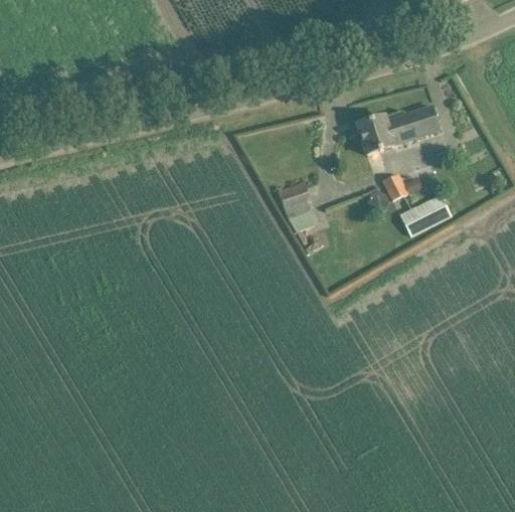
[(441,130),(433,107),(387,121),(385,116),(358,124),(367,155),(394,146),(394,145),(441,130)]
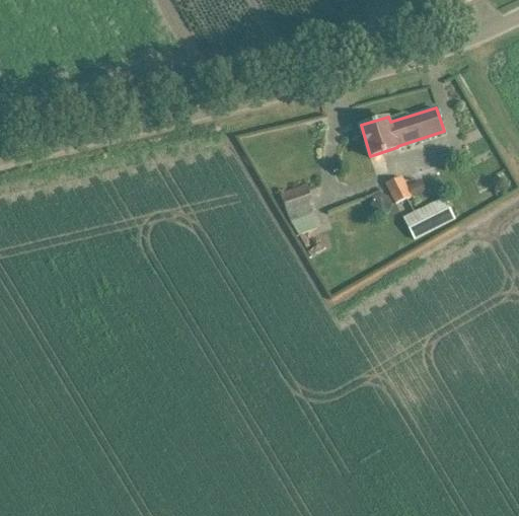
[(375,186),(371,174),(357,180),(361,192),(375,186)]
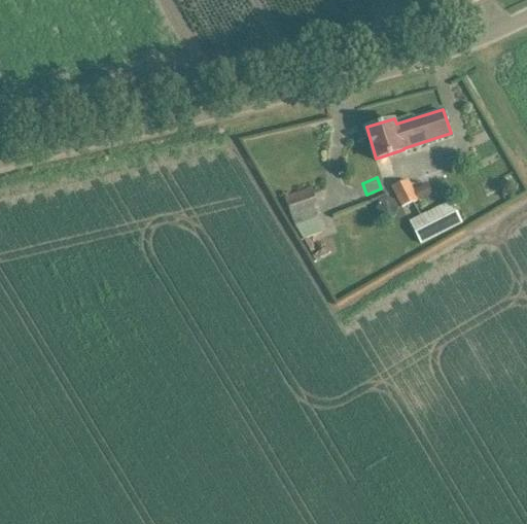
[(401,205),(418,198),(409,178),(392,184),(401,205)]
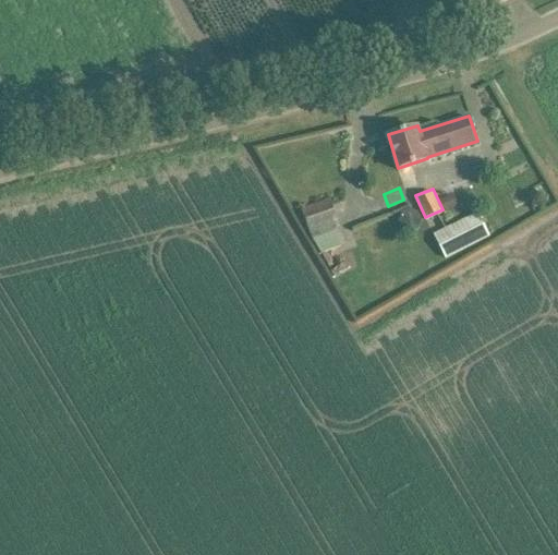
[(444,210),(458,205),(452,193),(438,198),(444,210)]
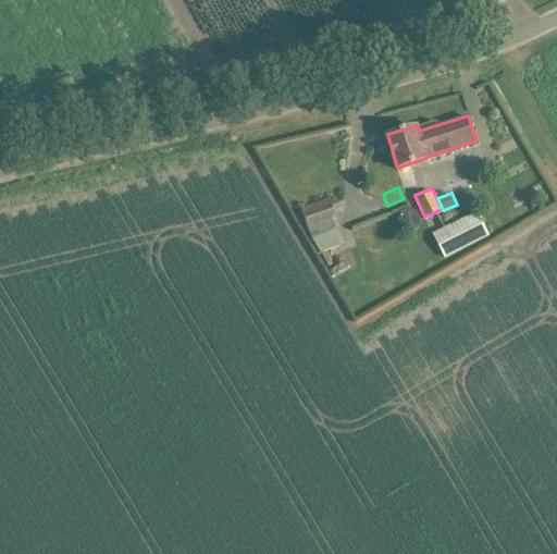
[(313,236),(322,250),(342,244),(336,229),(332,214),(335,213),(330,197),(301,207),(311,237),(313,236)]
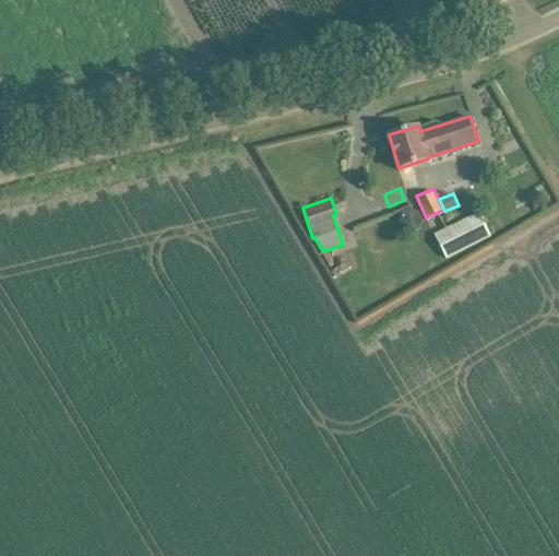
[(447,258),(490,235),(478,211),(433,233),(447,258)]
